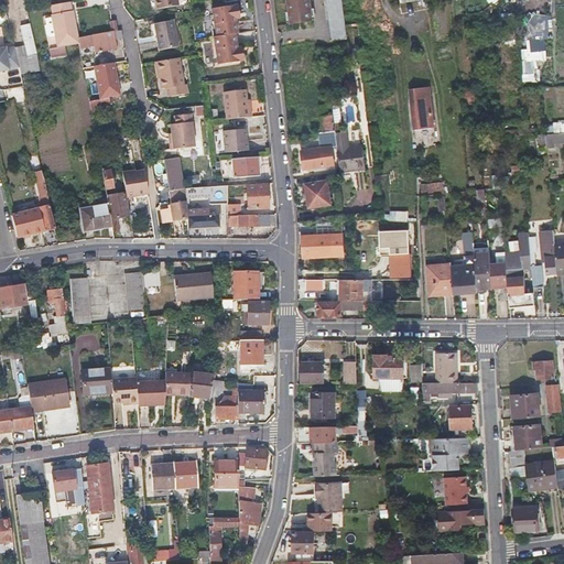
[(176,0),(154,0),(156,11),(177,8),(176,0)]
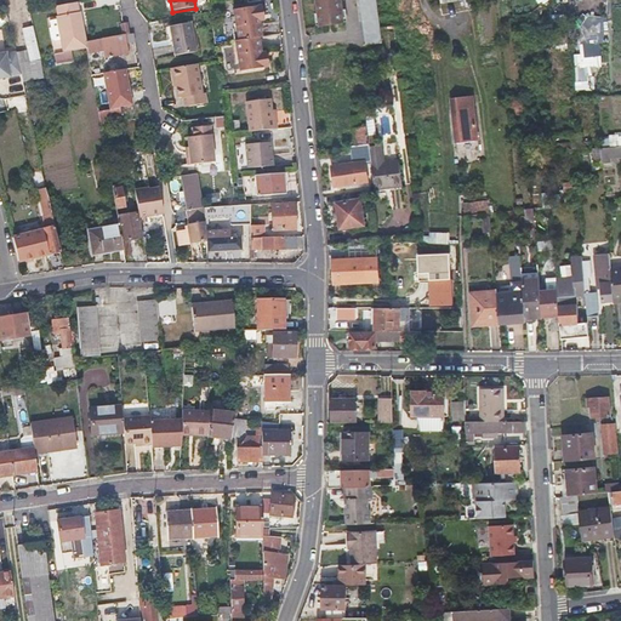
[(315,0),(320,27),(343,23),(340,0),(315,0)]
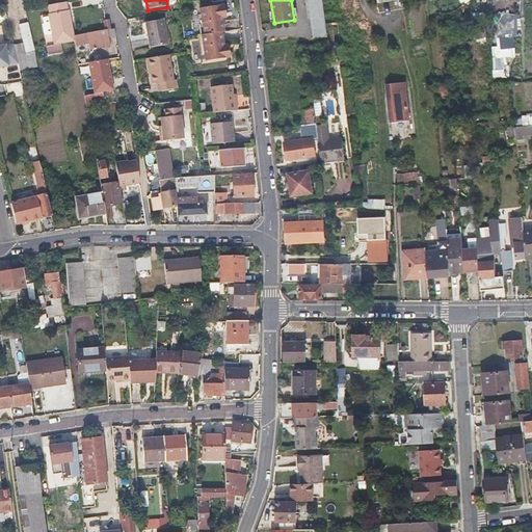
[(321,0),(307,0),(312,32),(326,31),(321,0)]
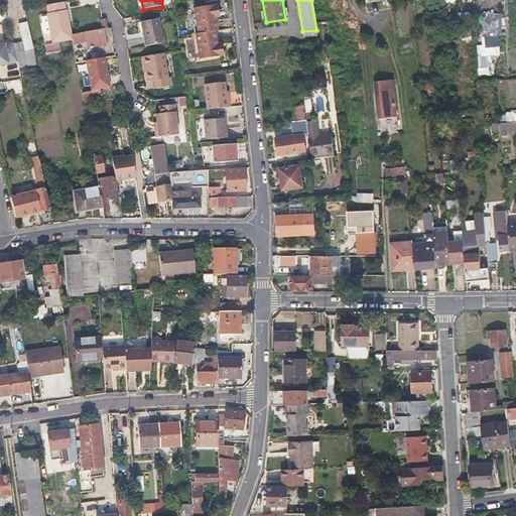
[(44,4),(44,5),(46,13),(45,13),(46,16),(39,17),(41,23),(39,23),(41,32),(44,34),(50,33),(52,43),(58,42),(72,39),(72,37),(66,10),(63,10),(61,1),(44,4)]
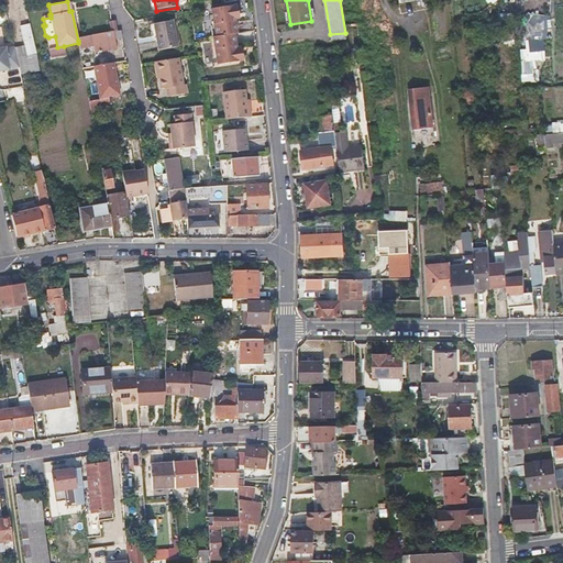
[(239,15),(238,6),(211,11),(216,39),(213,39),(218,67),(243,63),(241,54),(238,55),(238,50),(235,35),(238,35),(235,21),(234,15),(239,15)]
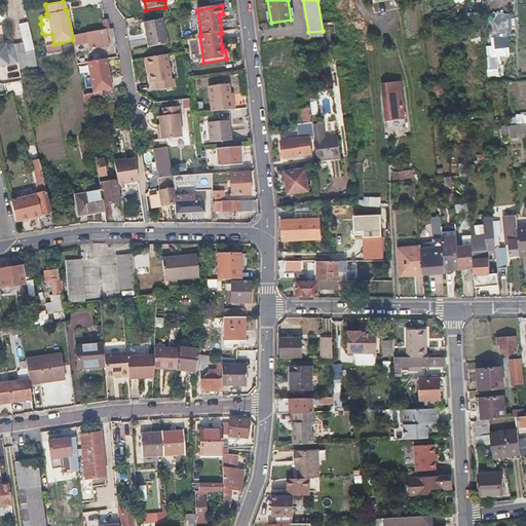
[(165,46),(161,22),(143,24),(147,49),(165,46)]
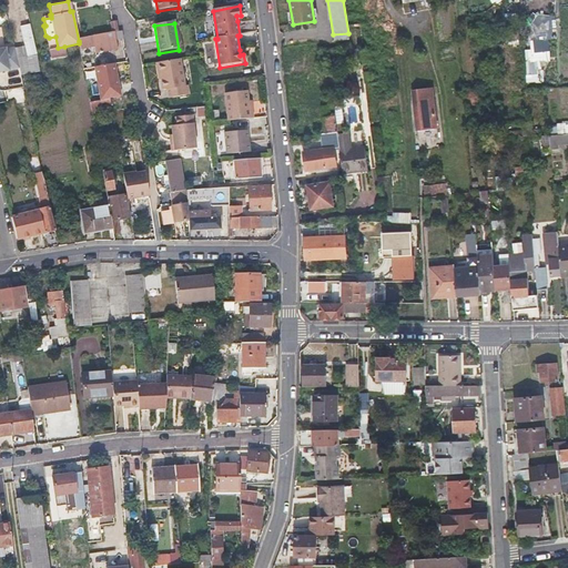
[(94,42),(95,47),(97,56),(118,51),(117,41),(124,40),(123,31),(112,33),(93,38),(94,42)]
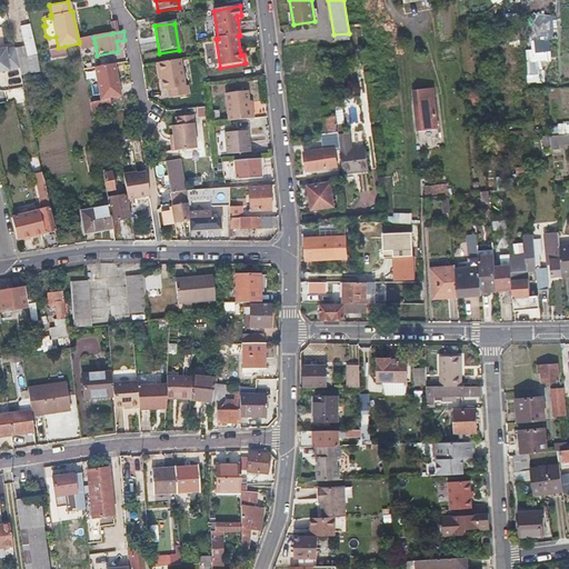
[(58,48),(50,50),(51,59),(66,56),(65,47),(58,48)]
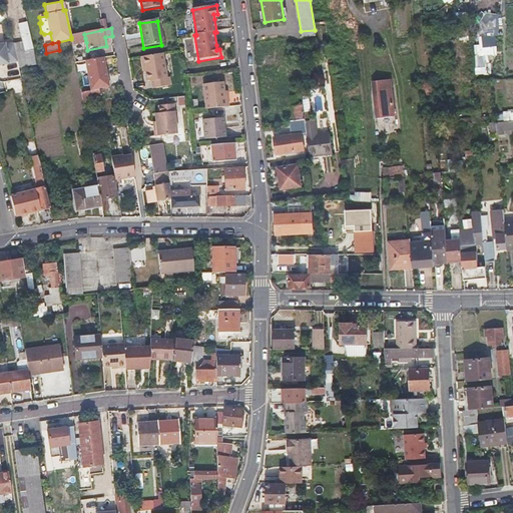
[(5,44),(0,44),(0,64),(9,63),(8,62),(18,61),(14,43),(6,45),(5,44)]
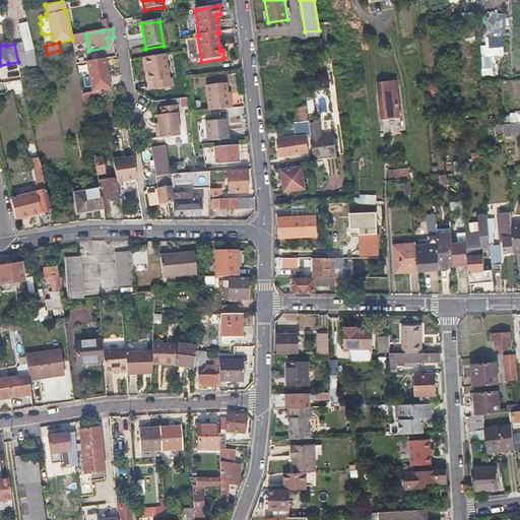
[(164,56),(143,59),(147,84),(151,84),(152,90),(171,88),(170,79),(168,79),(164,56)]
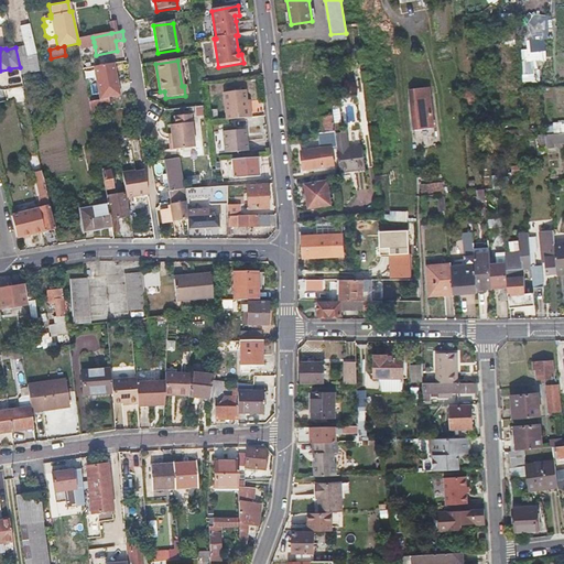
[(94,67),(100,100),(110,99),(121,97),(115,64),(94,67)]
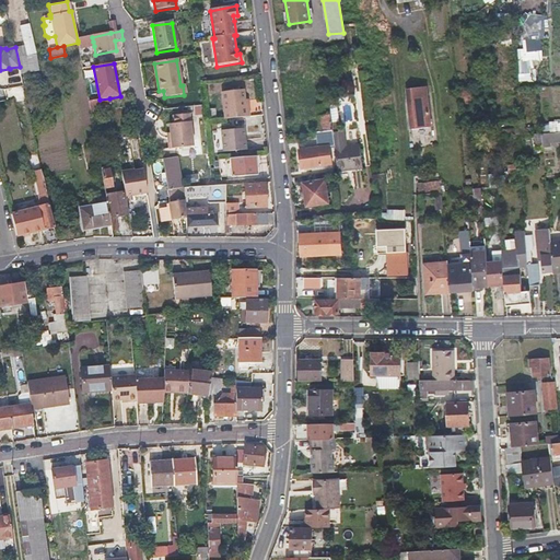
[(406,89),(407,103),(410,129),(430,127),(426,86),(406,89)]
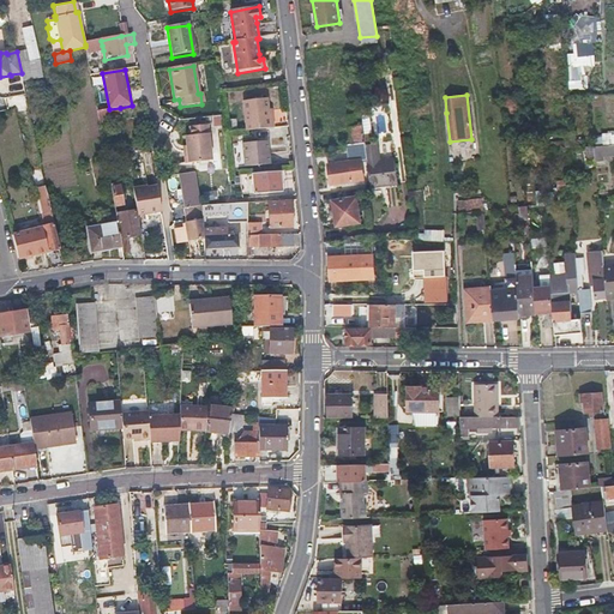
[(268,100),(245,103),(248,133),(275,130),(274,119),(270,119),(269,112),(268,100)]
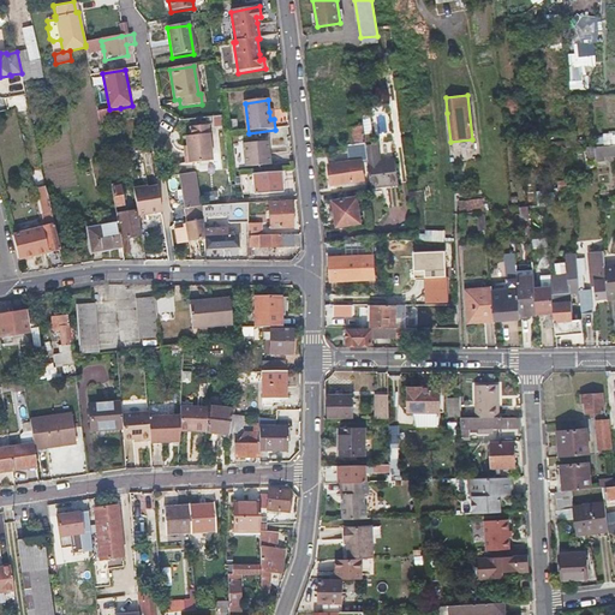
[(100,124),(123,120),(120,108),(109,109),(97,112),(100,124)]
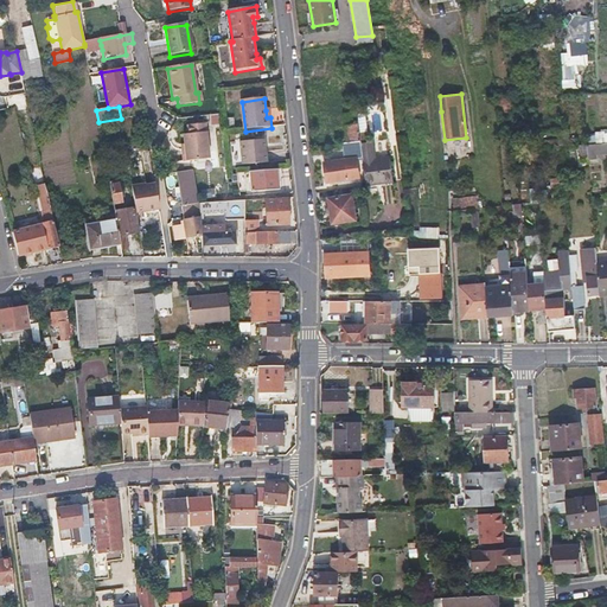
[(345,116),(349,142),(360,141),(357,115),(345,116)]
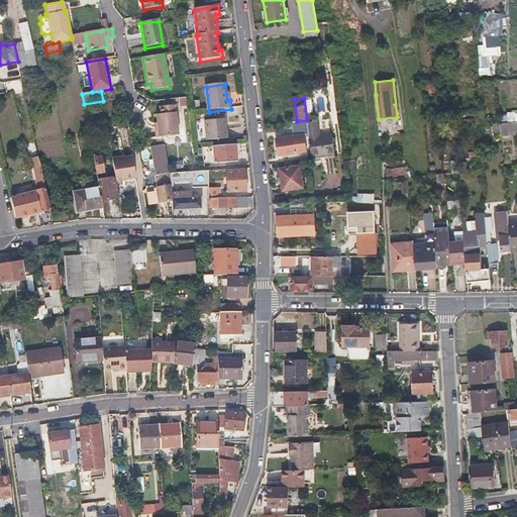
[(177,136),(174,107),(159,108),(160,116),(156,117),(157,124),(157,129),(154,129),(156,138),(177,136)]
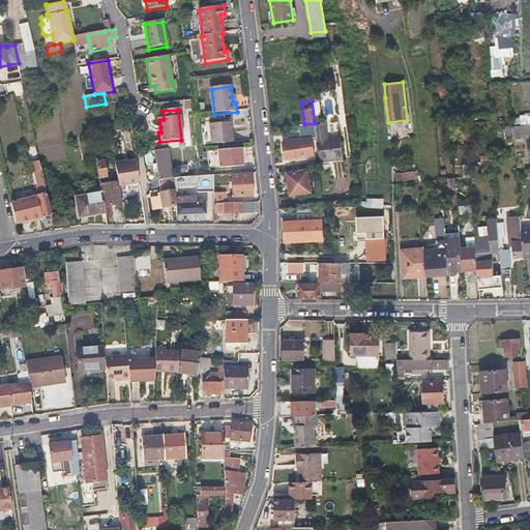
[(316,124),(317,138),(320,160),(343,158),(337,121),(316,124)]
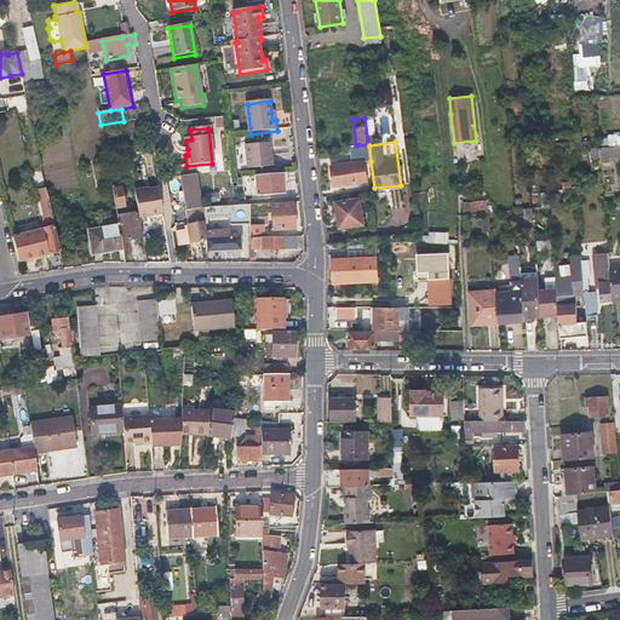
[(247,147),(250,171),(274,168),(271,144),(247,147)]
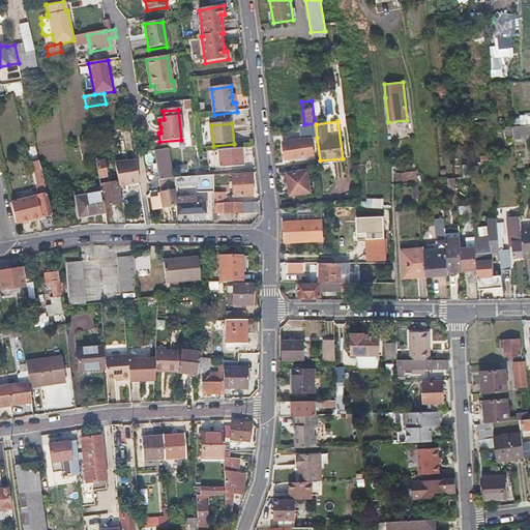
[(311,139),(317,138),(316,124),(315,123),(304,124),(299,124),(301,140),(283,142),(285,158),(313,155),(311,139)]
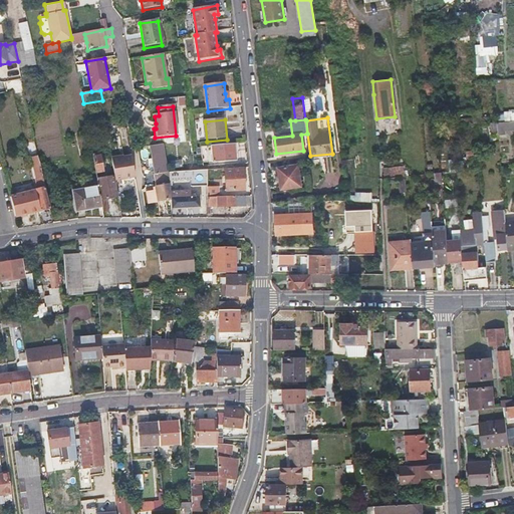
[(212,147),(213,155),(214,164),(237,162),(236,144),(212,147)]
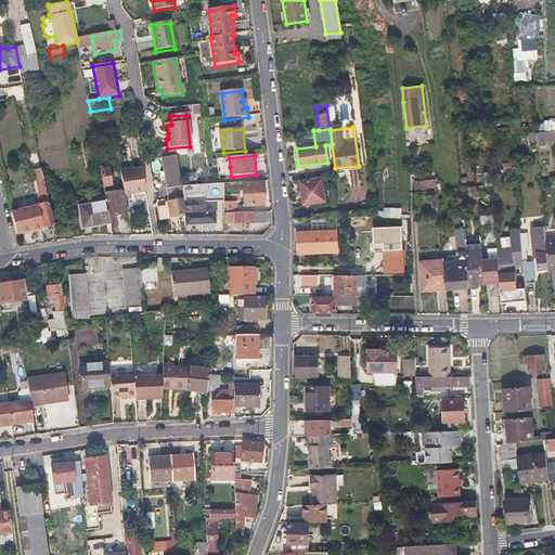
[(168,181),(171,202),(184,201),(184,199),(185,199),(185,186),(180,156),(164,158),(167,172),(163,172),(164,182),(168,181)]
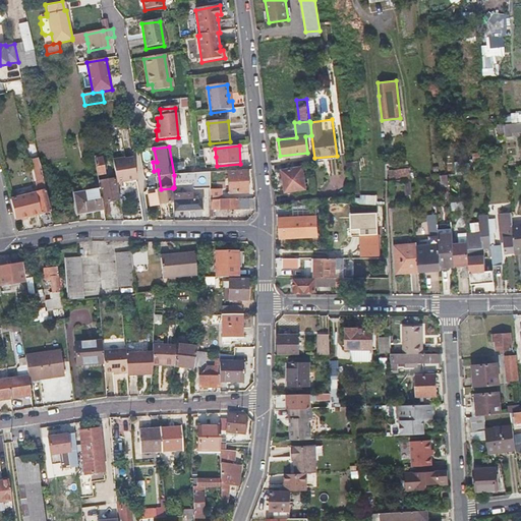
[(104,173),(104,171),(103,169),(107,168),(104,155),(95,157),(98,174),(104,173)]
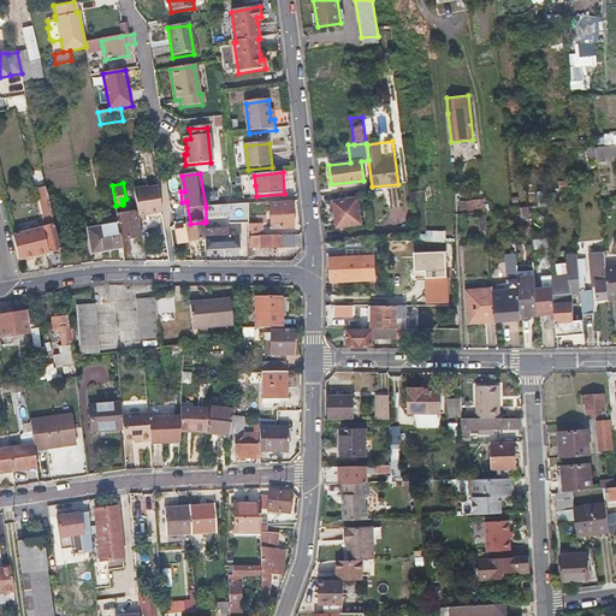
[(45,218),(53,215),(47,187),(39,189),(45,218)]
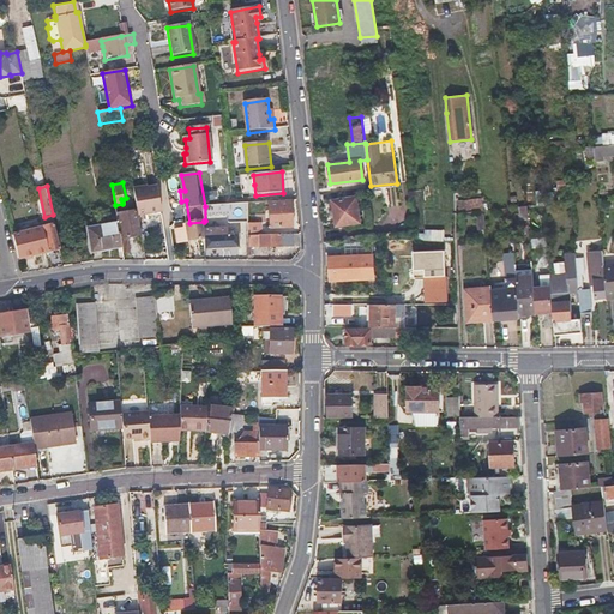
[(137,209),(138,215),(162,212),(157,186),(143,190),(143,188),(134,190),(137,209)]
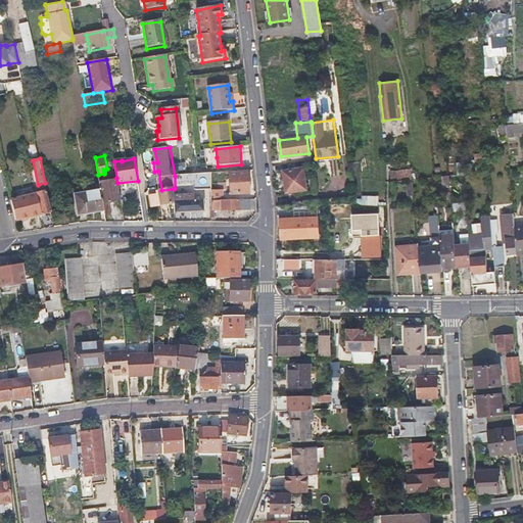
[(306,190),(304,179),(303,168),(283,170),(285,192),(306,190)]
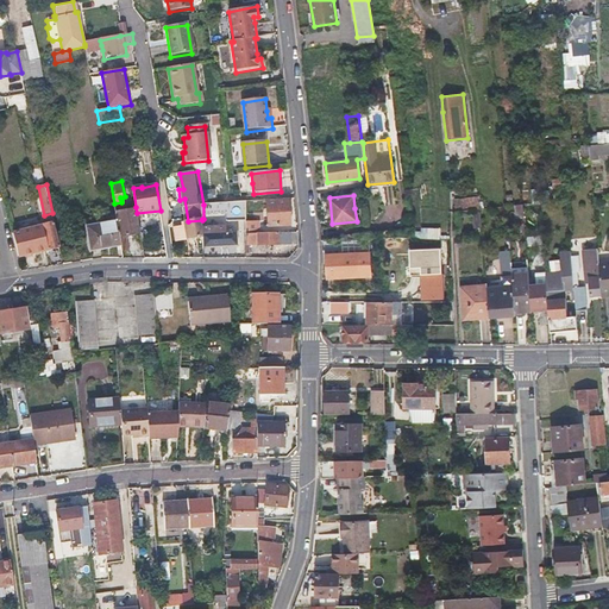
[(460,199),(462,211),(465,211),(465,203),(478,202),(478,196),(460,199)]
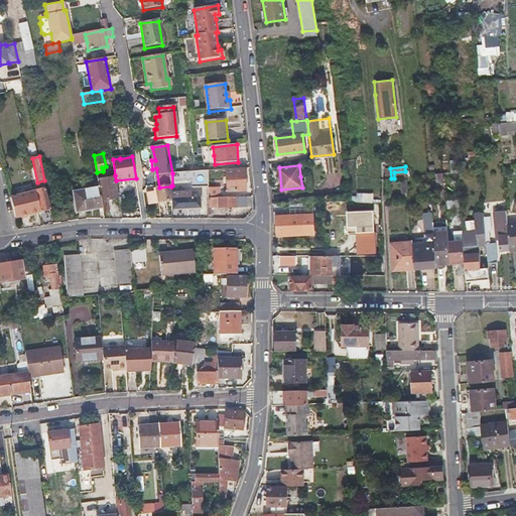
[(245,170),(236,170),(227,171),(228,192),(246,191),(245,170)]
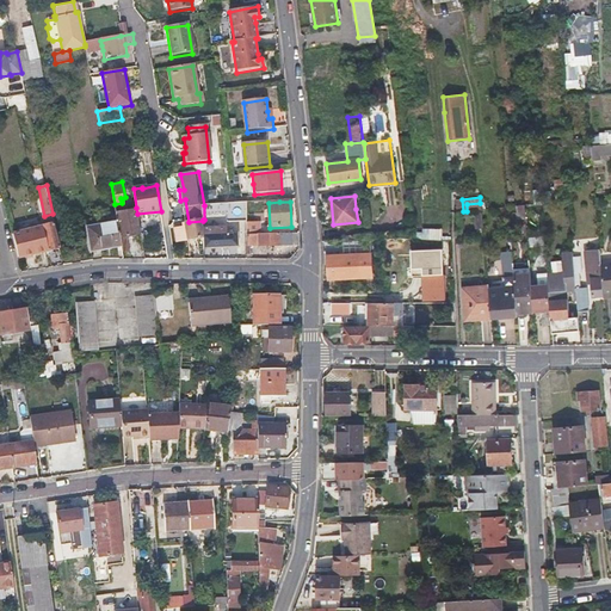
[(247,203),(207,207),(205,220),(205,229),(216,229),(216,216),(233,216),(233,220),(247,220),(247,213),(247,203)]
